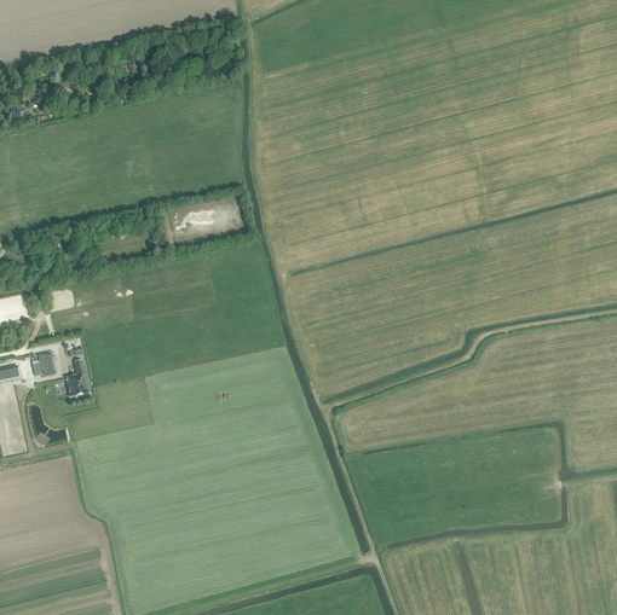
[(131,62),(126,63),(127,69),(128,69),(128,71),(138,69),(136,56),(134,57),(133,53),(130,54),(131,62)]
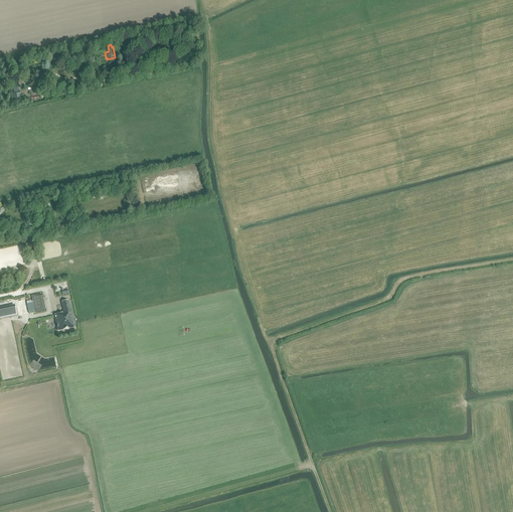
[(7,88),(10,97),(17,95),(15,86),(7,88)]
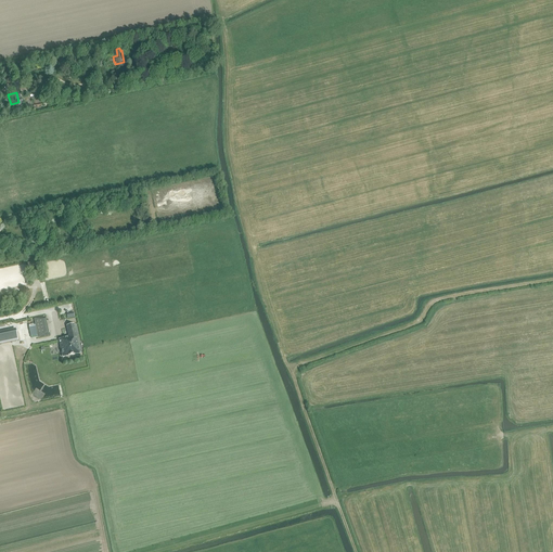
[(34,239),(34,241),(33,241),(34,248),(42,247),(41,241),(40,236),(34,239)]
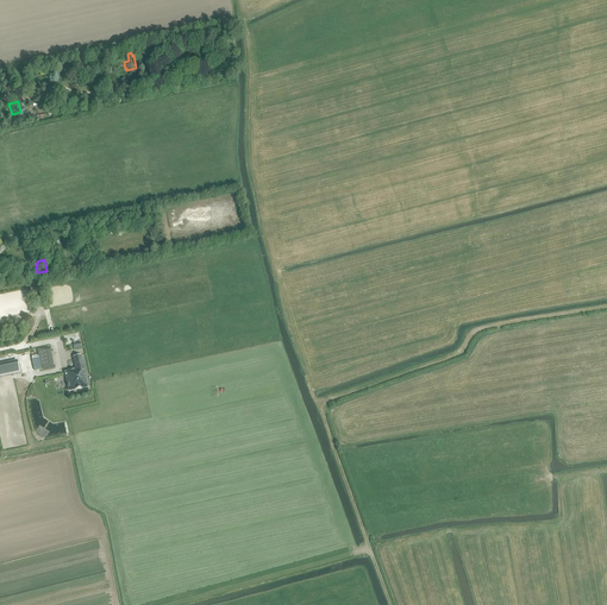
[(48,344),(35,346),(39,367),(51,364),(48,344)]
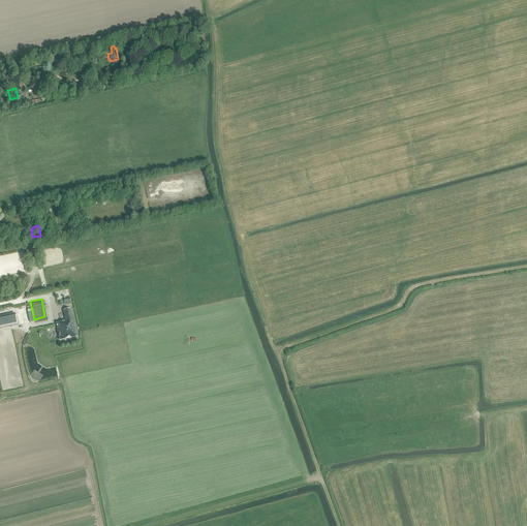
[(74,334),(68,305),(61,307),(63,317),(58,318),(58,319),(53,320),(57,337),(74,334)]
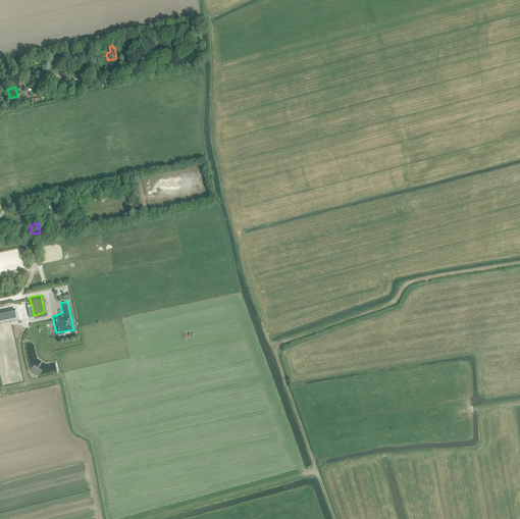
[(13,310),(0,312),(0,320),(14,317),(13,310)]
